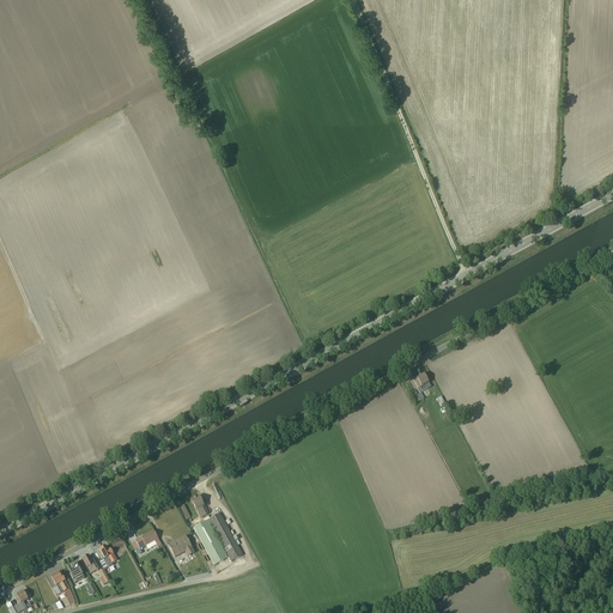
[(423,375),(413,381),(418,390),(419,389),(422,394),(428,389),(426,386),(429,384),(423,375)]
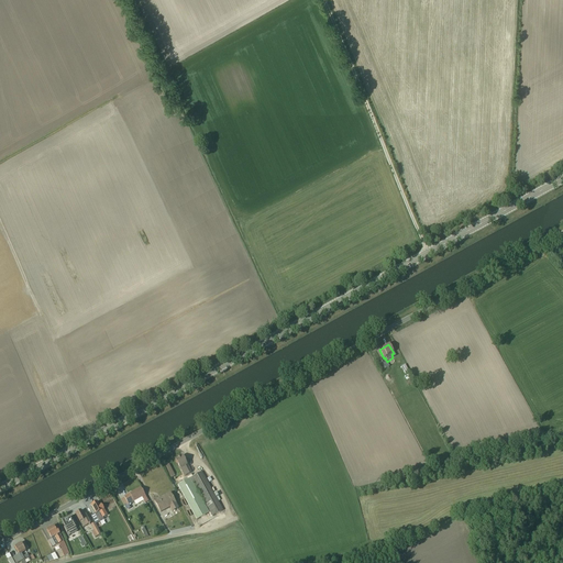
[(386,370),(381,360),(376,362),(382,372),(386,370)]
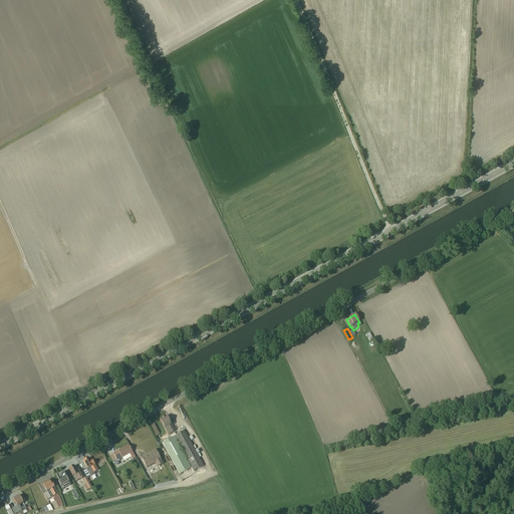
[(167,416),(160,420),(169,435),(176,431),(167,416)]
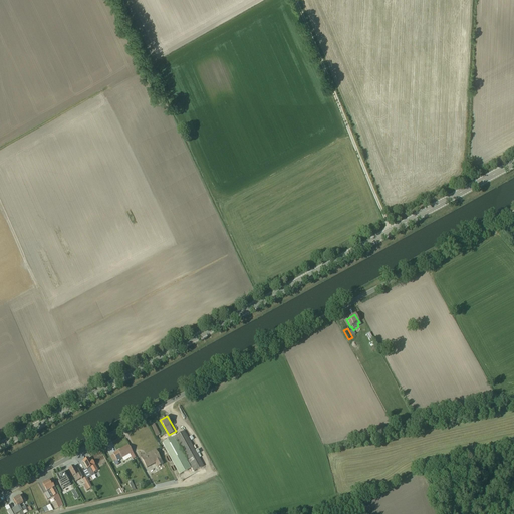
[(180,474),(192,467),(195,471),(206,465),(186,430),(162,444),(180,474)]
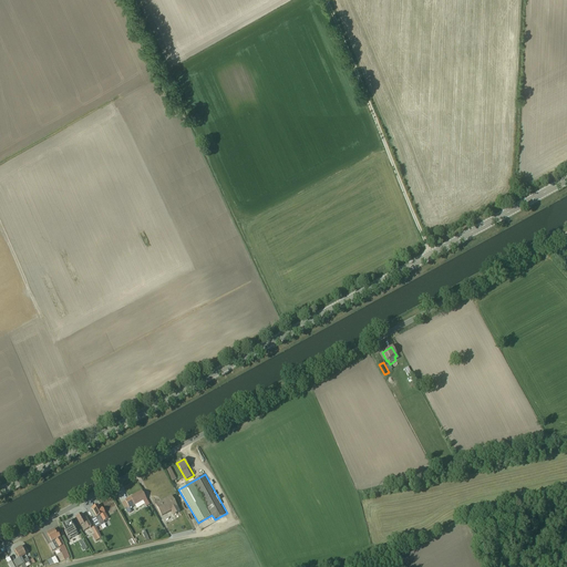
[(142,492),(122,503),(127,514),(131,512),(130,509),(135,506),(136,509),(145,505),(146,507),(150,505),(142,492)]
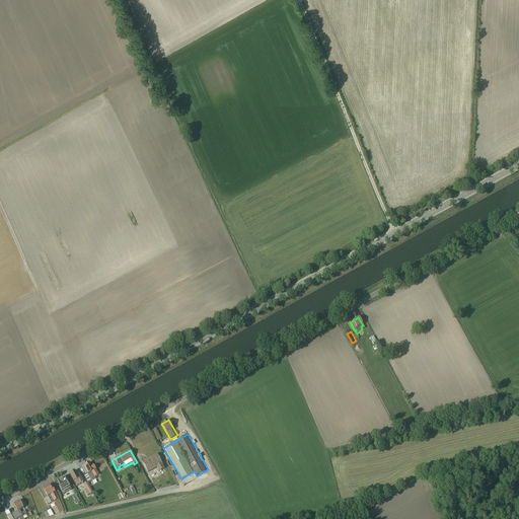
[(157,453),(142,461),(148,472),(156,468),(157,471),(164,467),(157,453)]
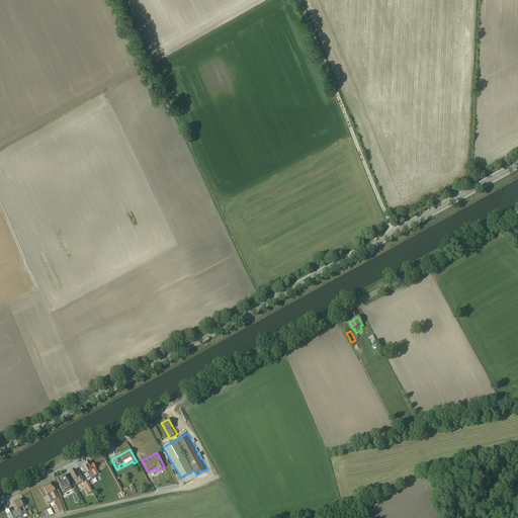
[(87,479),(94,475),(95,476),(99,473),(94,465),(92,466),(90,461),(84,464),(88,472),(84,475),(87,479)]
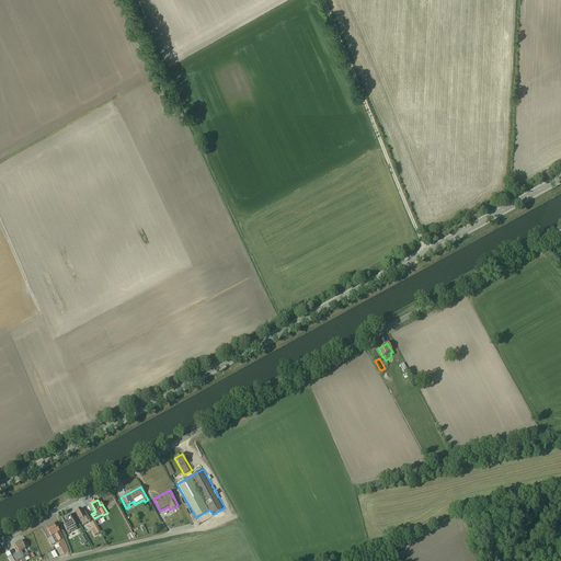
[(91,521),(86,511),(83,513),(81,508),(75,512),(80,521),(83,525),(91,521)]
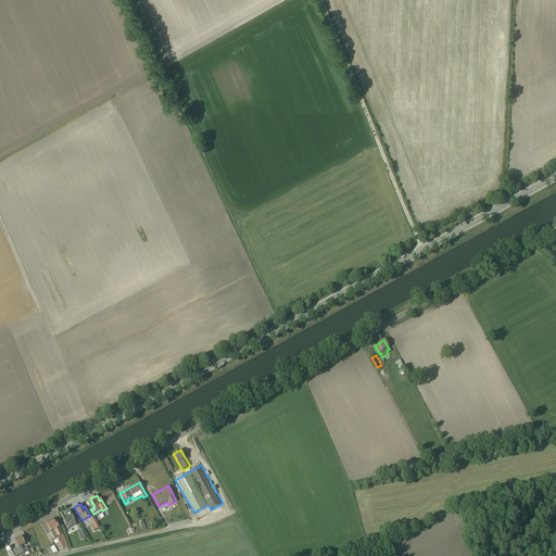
[(77,525),(68,512),(61,516),(63,519),(61,520),(67,531),(77,525)]
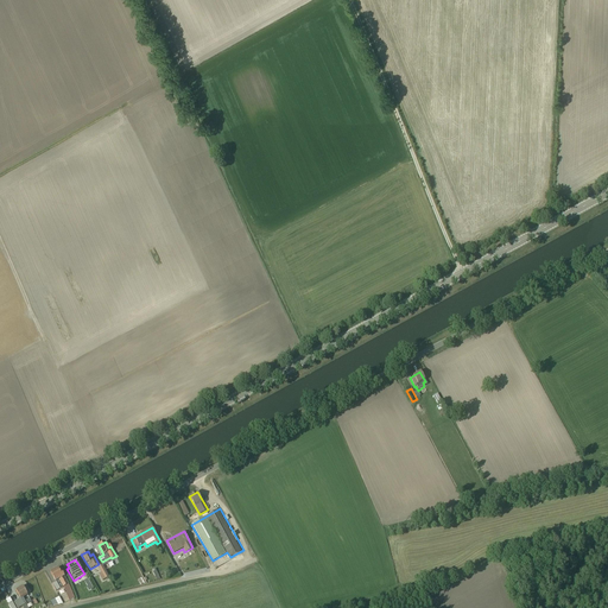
[(103,564),(100,567),(102,572),(100,575),(103,581),(111,577),(103,564)]
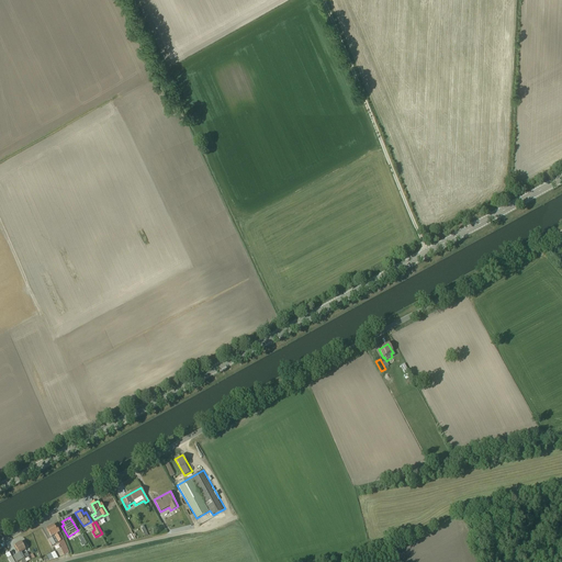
[(69,553),(64,540),(58,529),(56,530),(53,525),(46,529),(51,538),(48,540),(52,547),(58,542),(64,555),(69,553)]
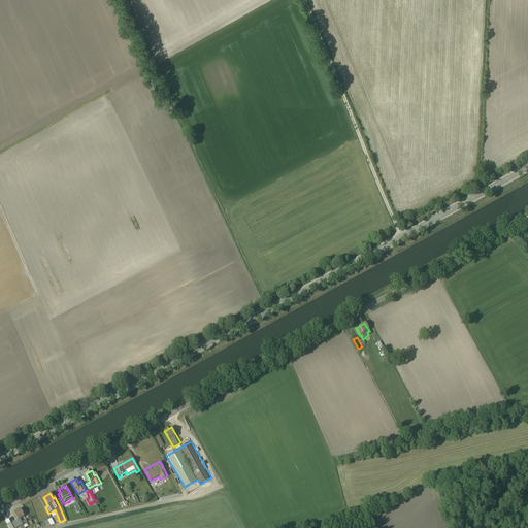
[(13,513),(18,520),(12,523),(14,527),(19,527),(24,527),(23,526),(24,525),(24,526),(28,524),(26,520),(22,522),(20,520),(24,517),(20,509),(13,513)]
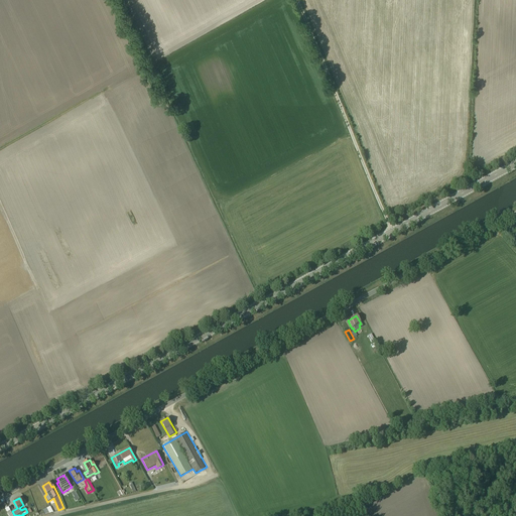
[(50,506),(42,510),(44,514),(53,512),(50,506)]
